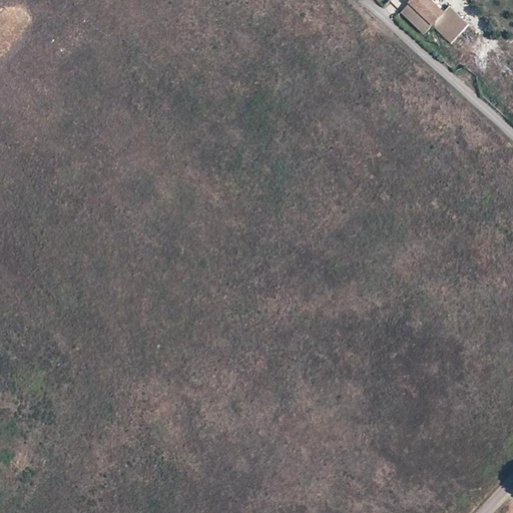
[(415,0),(409,7),(432,26),(444,13),(432,3),(428,0),(415,0)]
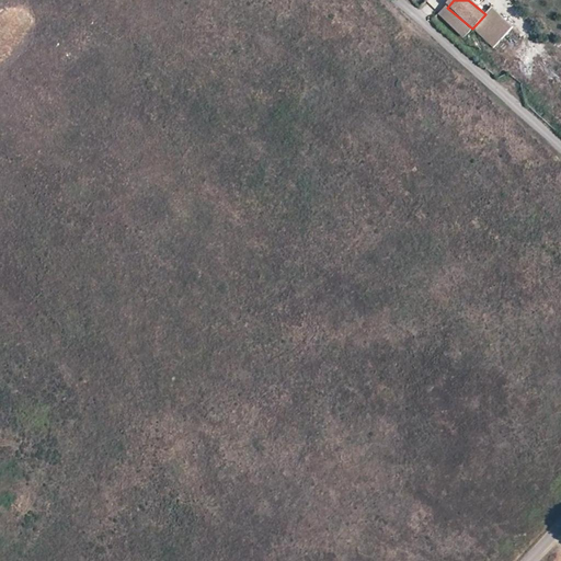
[(492,7),(484,0),(468,0),(472,3),(485,14),(492,7)]
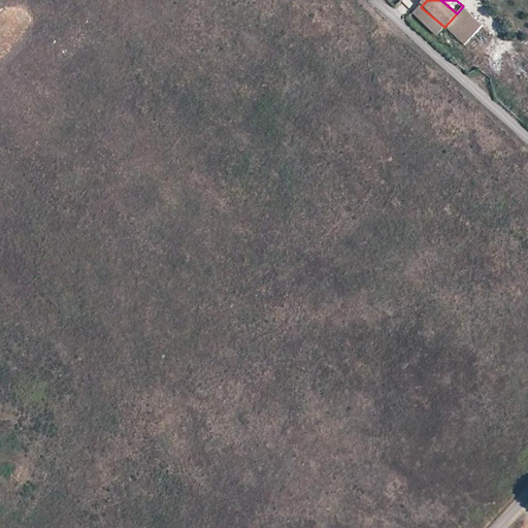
[(457,13),(444,27),(464,45),(483,25),(463,6),(457,13)]
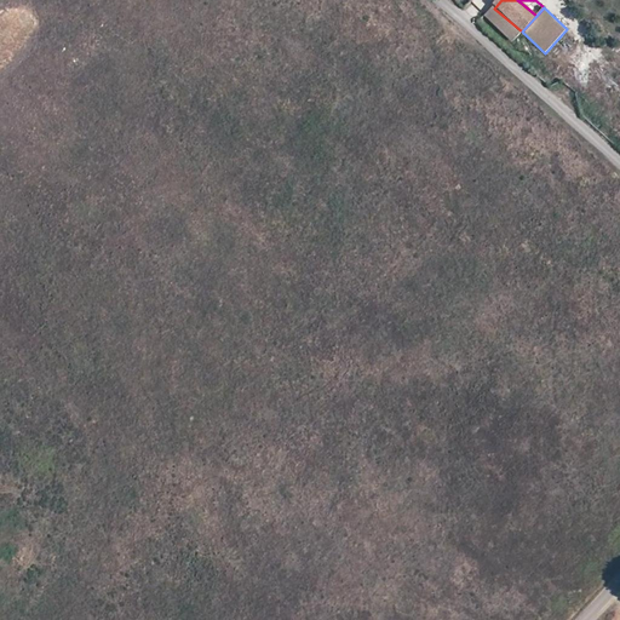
[(522,32),(494,9),(484,19),(512,42),(522,32)]
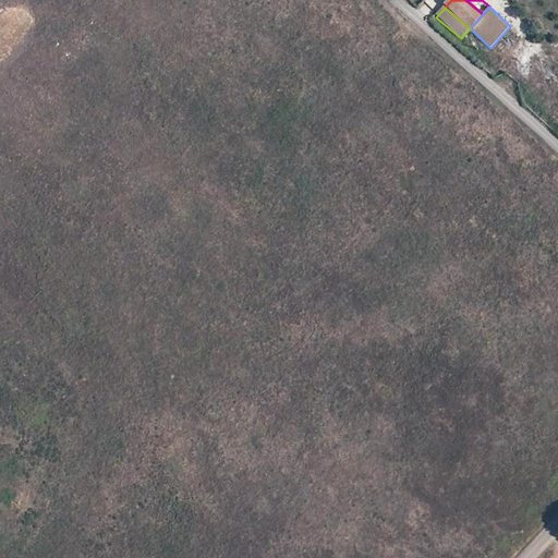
[(521,55),(557,89),(557,70),(531,44),(521,55)]
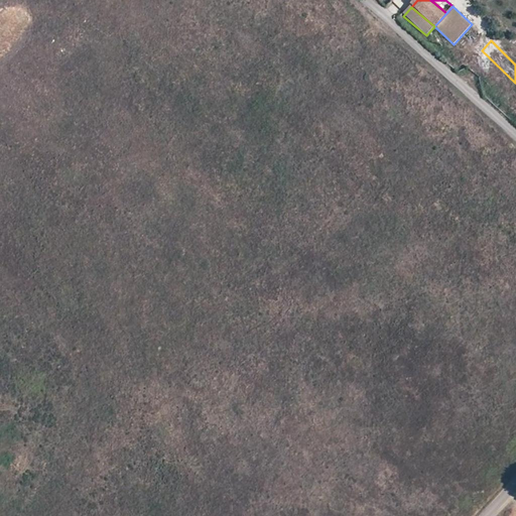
[(471,62),(488,79),(497,70),(479,53),(471,62)]
